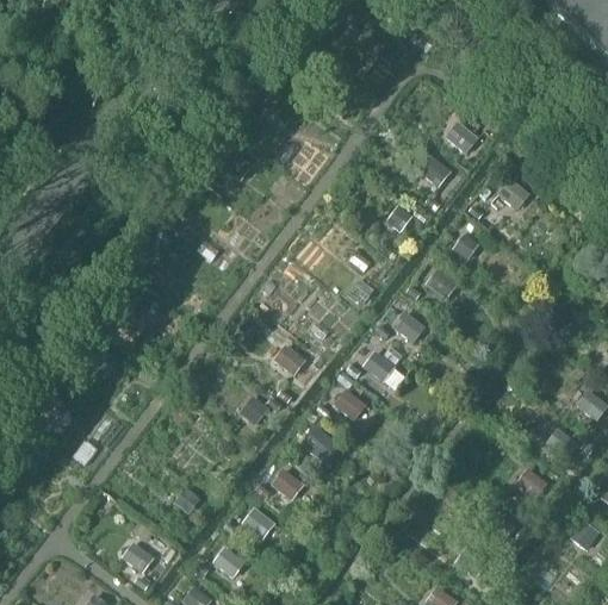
[(545,0),(607,62),(607,0),(545,0)]
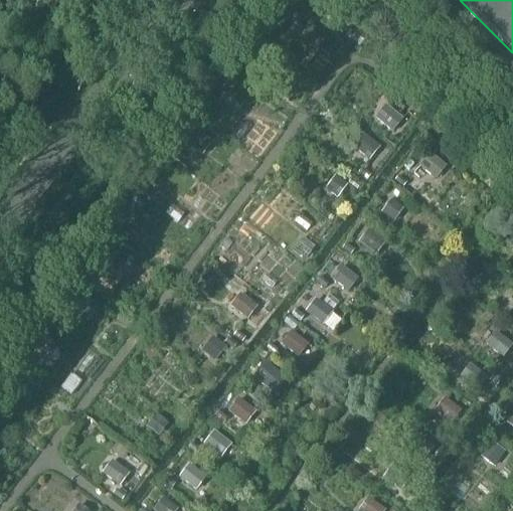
[(296,1),(287,12),(300,22),(309,12),(296,1)]
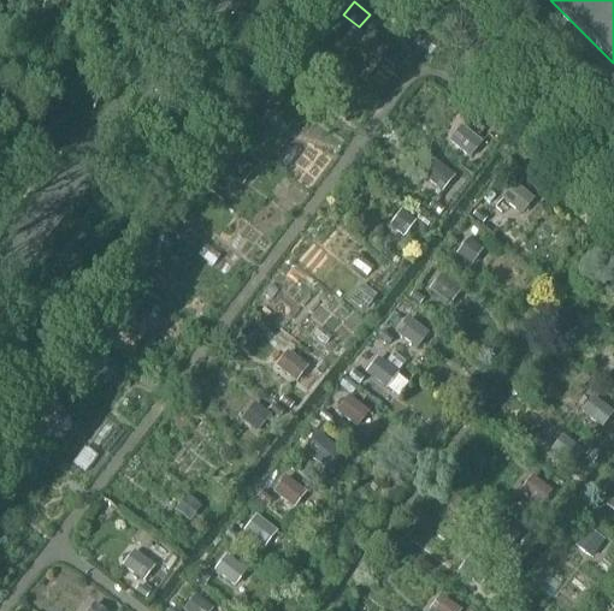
[(276,78),(272,83),(281,90),(285,84),(276,78)]
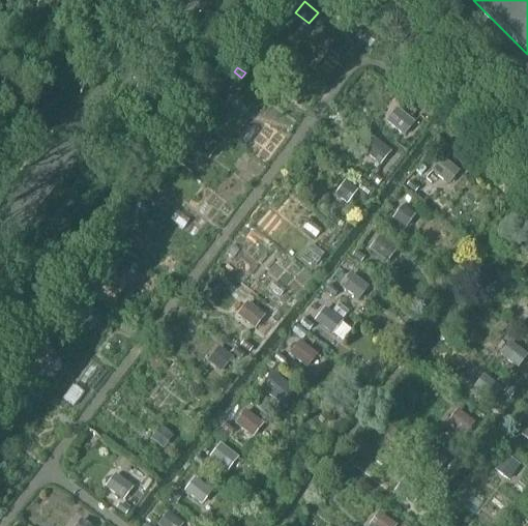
[(226,77),(223,81),(231,87),(234,83),(226,77)]
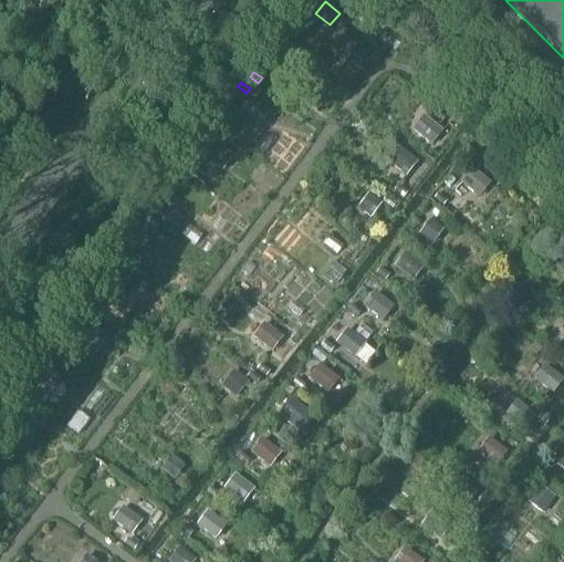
[(442,129),(425,115),(416,127),(432,142),(442,129)]
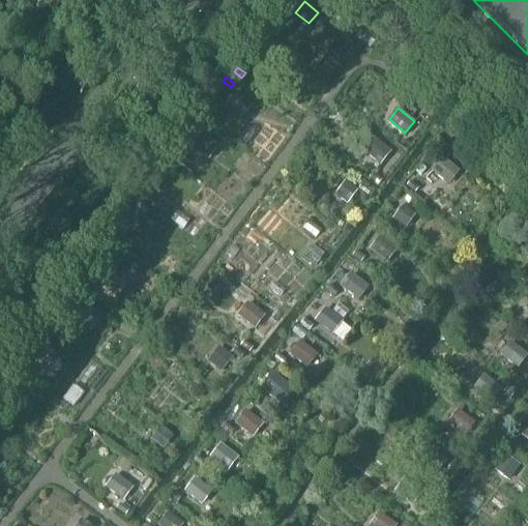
[(390,150),(375,138),(365,149),(381,162),(390,150)]
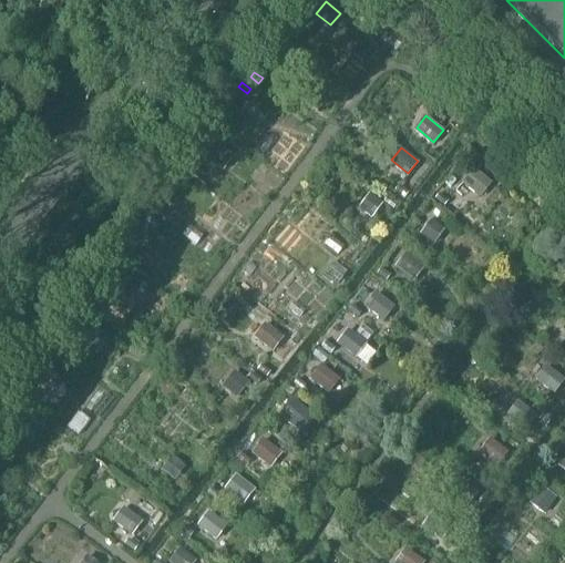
[(474,169),(464,181),(481,194),(491,182),(474,169)]
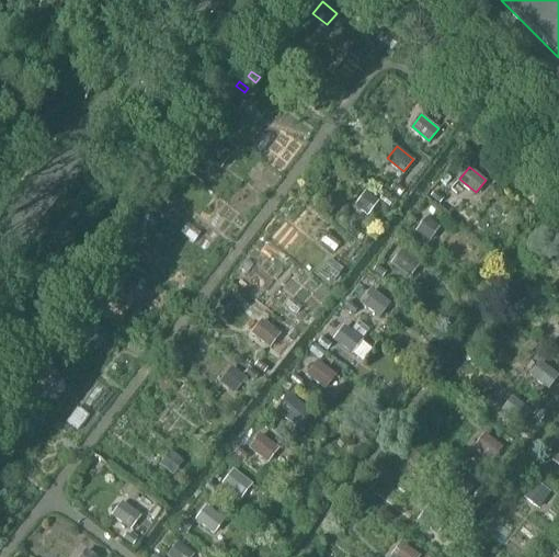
[(396,182),(392,186),(401,193),(405,190),(396,182)]
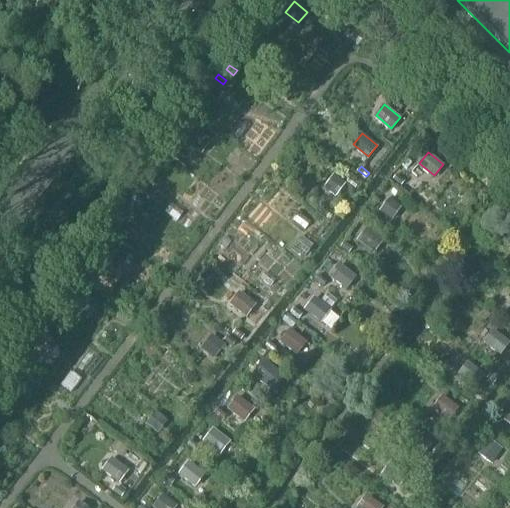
[(326,186),(337,193),(345,182),(334,174),(326,186)]
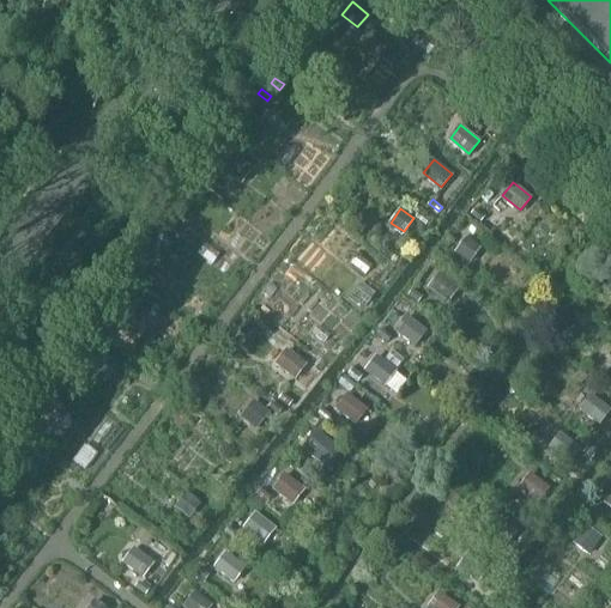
[(476,208),(472,213),(481,220),(485,216),(476,208)]
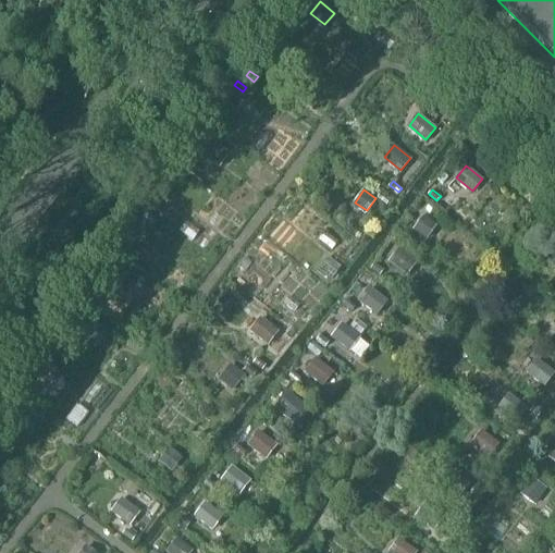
[(382,193),(379,197),(386,203),(390,199),(382,193)]
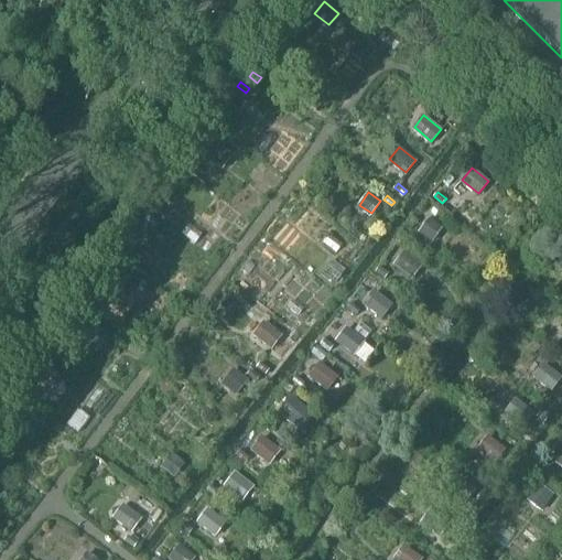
[(157,205),(153,208),(162,215),(165,211),(157,205)]
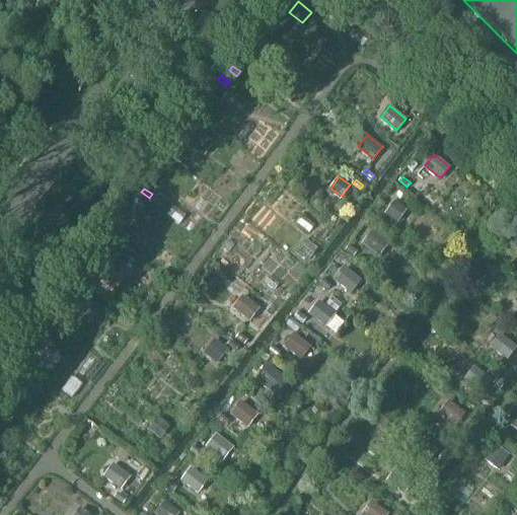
[(386,212),(397,220),(407,209),(395,201),(386,212)]
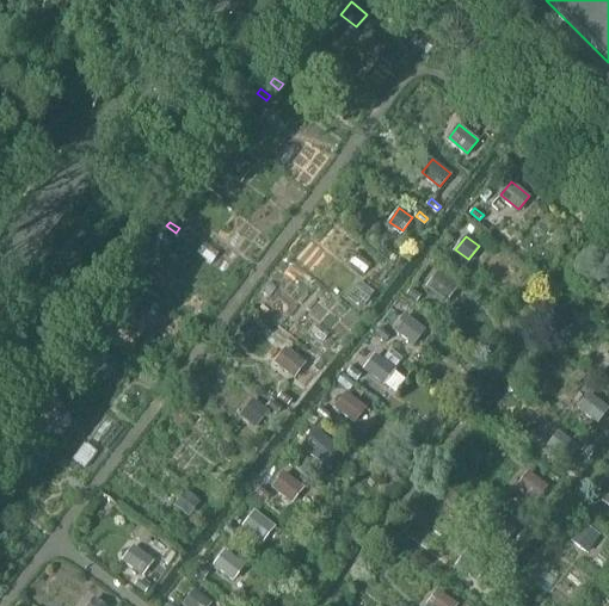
[(457,286),(440,272),(429,285),(448,300),(457,286)]
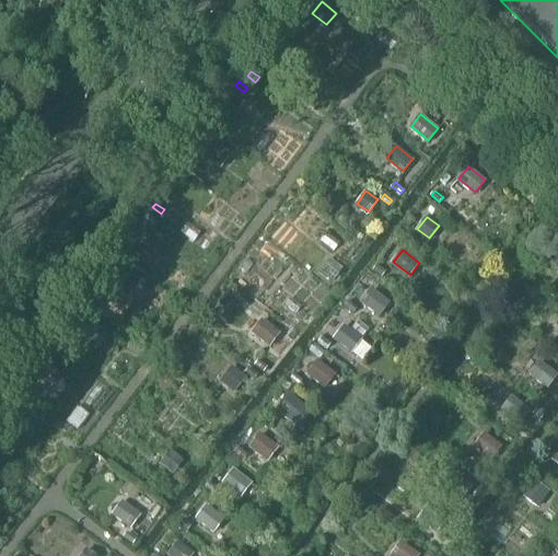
[(378,264),(374,268),(382,275),(386,270),(378,264)]
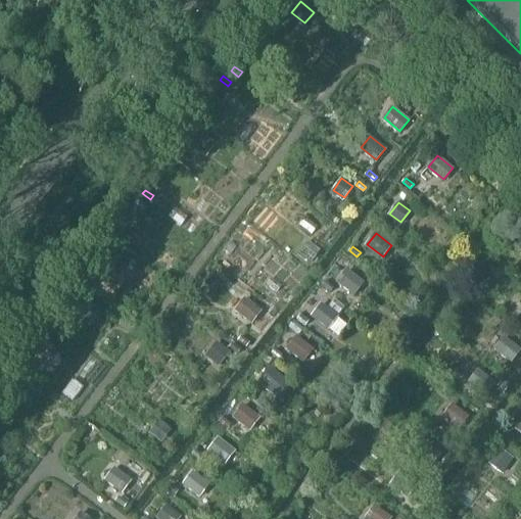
[(339,281),(356,293),(364,282),(347,270),(339,281)]
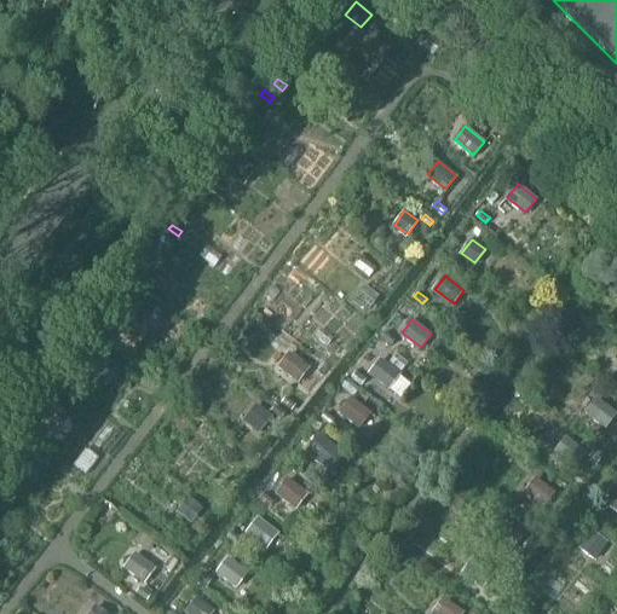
[(101,323),(96,328),(105,335),(109,329),(101,323)]
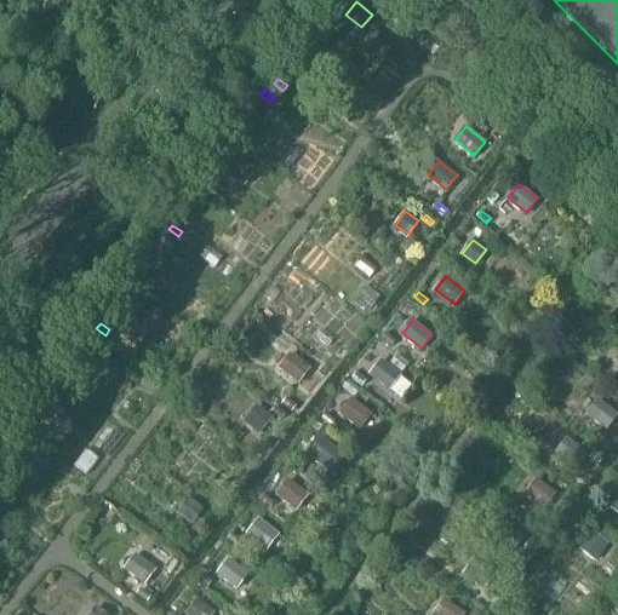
[(387,333),(383,337),(393,344),(396,339),(387,333)]
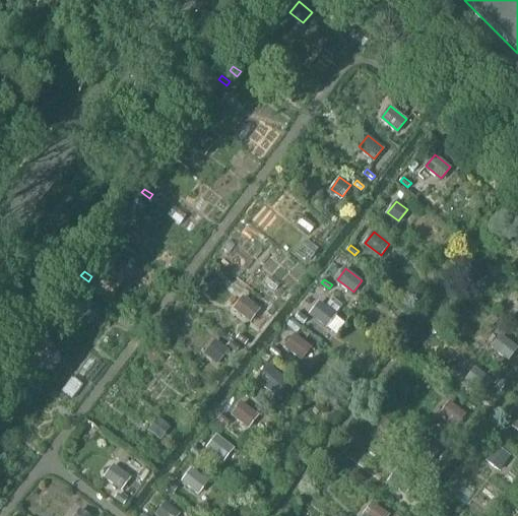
[(259,309),(243,296),(235,307),(251,319),(259,309)]
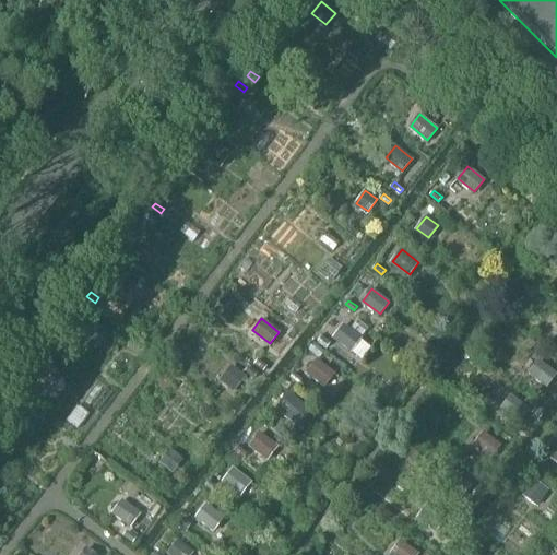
[(334,337),(352,350),(360,338),(343,325),(334,337)]
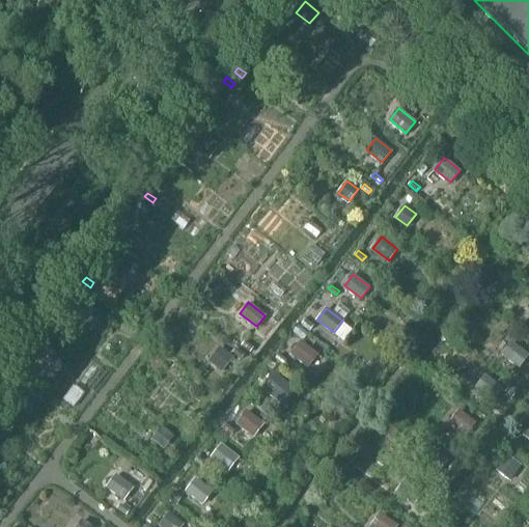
[(52,315),(49,320),(57,326),(60,322),(52,315)]
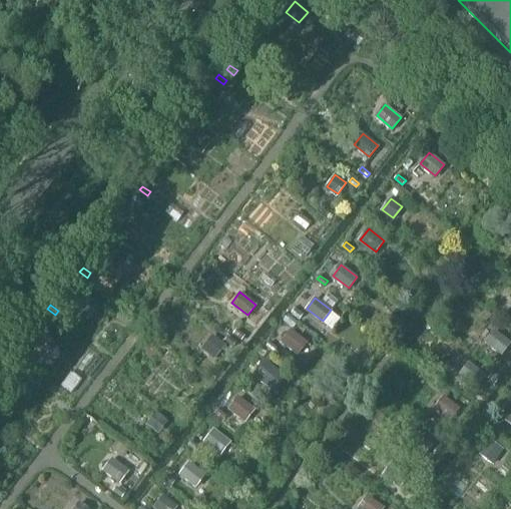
[(296,308),(293,312),(300,318),(303,314),(296,308)]
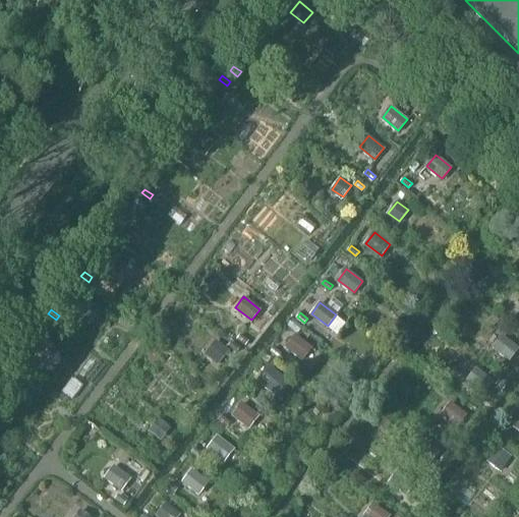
[(241,334),(238,338),(246,344),(249,340),(241,334)]
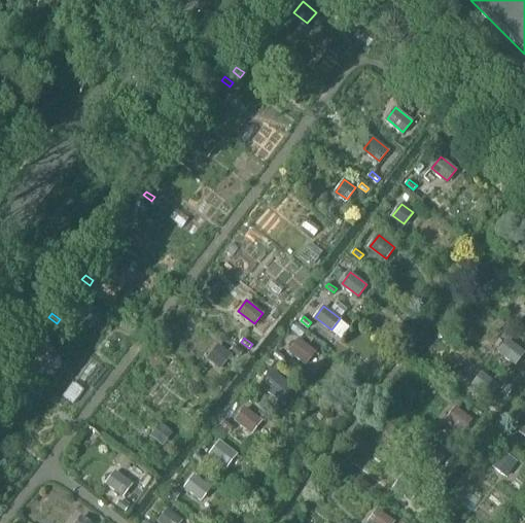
[(315,351),(299,339),(290,350),(306,362),(315,351)]
